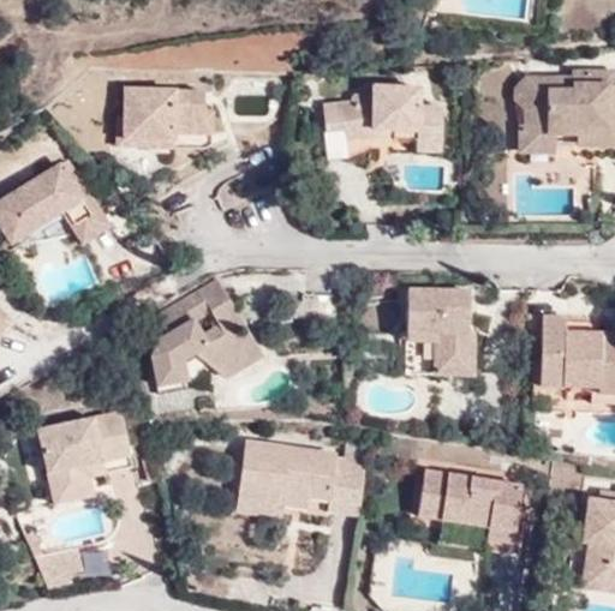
[(601,141),(614,139),(614,82),(611,82),(597,82),(592,88),(585,81),(586,69),(572,69),(572,76),(529,75),(517,84),(517,95),(526,105),(526,123),(547,124),(547,129),(555,130),(585,130),(585,153),(601,151),(601,141)]
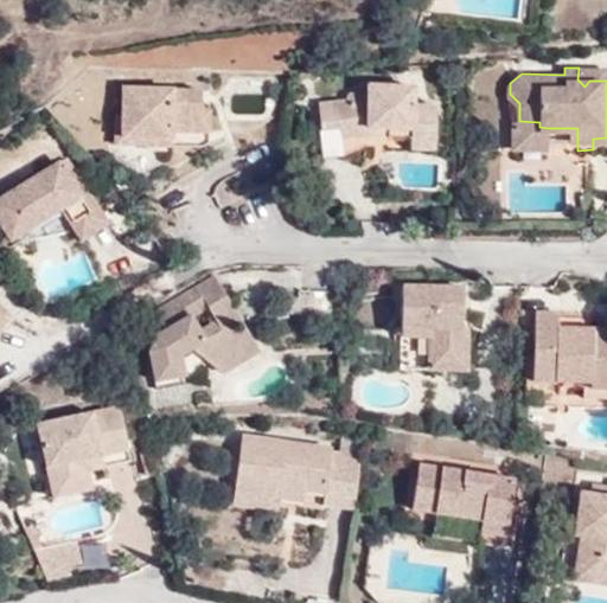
[(589,81),(604,81),(604,68),(579,68),(577,79),(585,87),(589,81)]
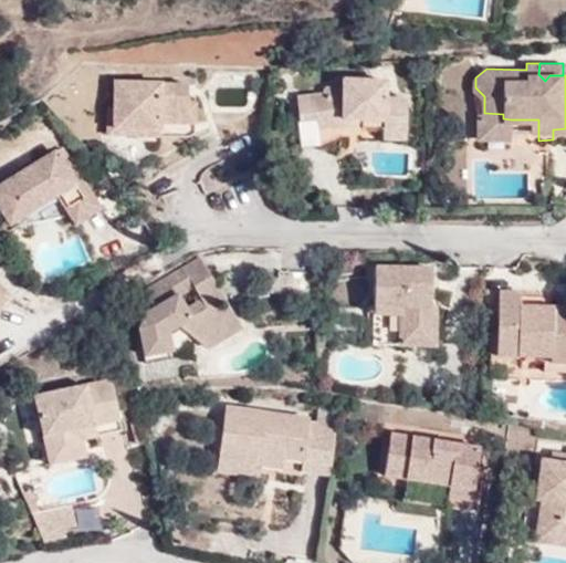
[(385,114),(406,116),(406,96),(385,96),(385,79),(342,77),(342,85),(323,85),(324,93),(297,94),(299,117),(316,116),(316,125),(343,124),(344,116),(360,117),(360,125),(384,126),(385,114)]
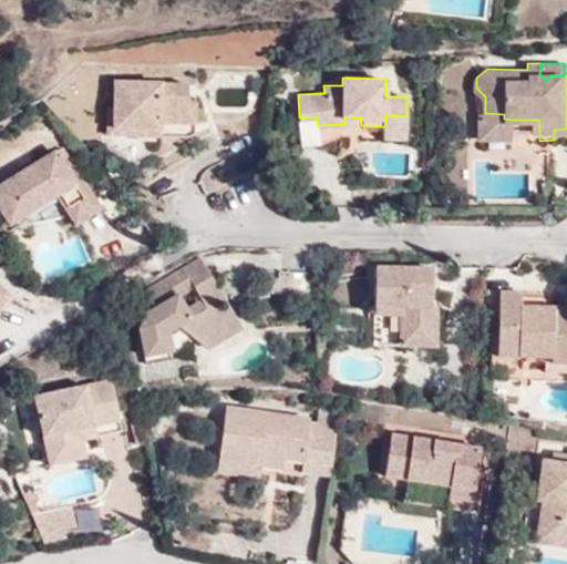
[(185,113),(185,100),(185,81),(113,80),(112,105),(106,104),(106,126),(157,127),(157,121),(158,113),(185,113)]
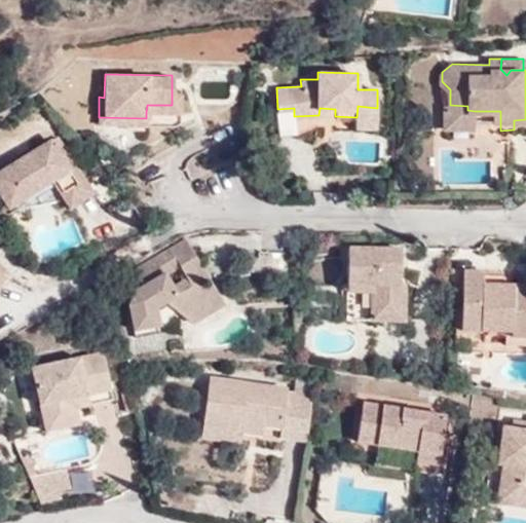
[(180,92),(172,92),(172,105),(147,105),(146,112),(179,113),(180,92)]
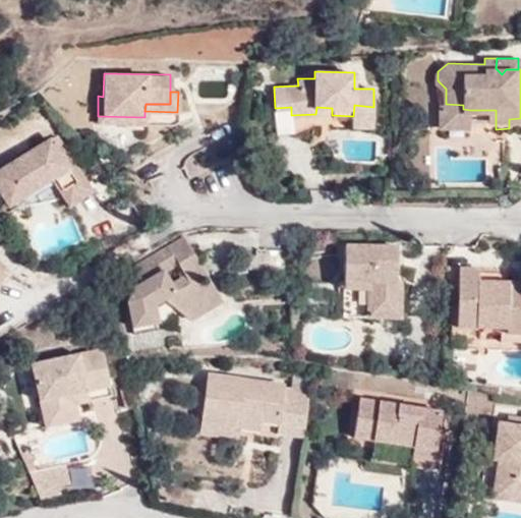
[(469,125),(470,110),(463,109),(463,105),(446,104),(442,104),(442,125),(469,125)]
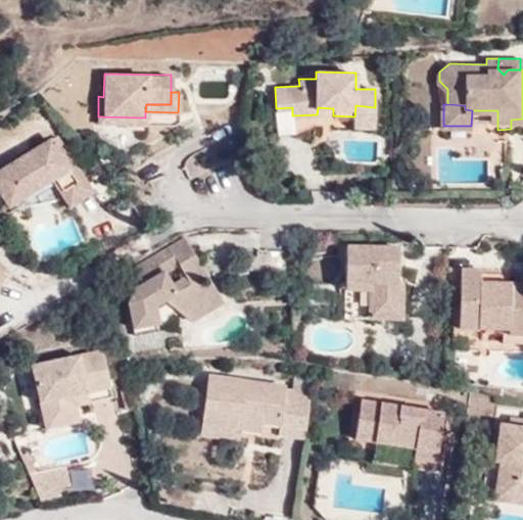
[(374,126),(375,107),(355,105),(354,116),(354,125),(374,126)]
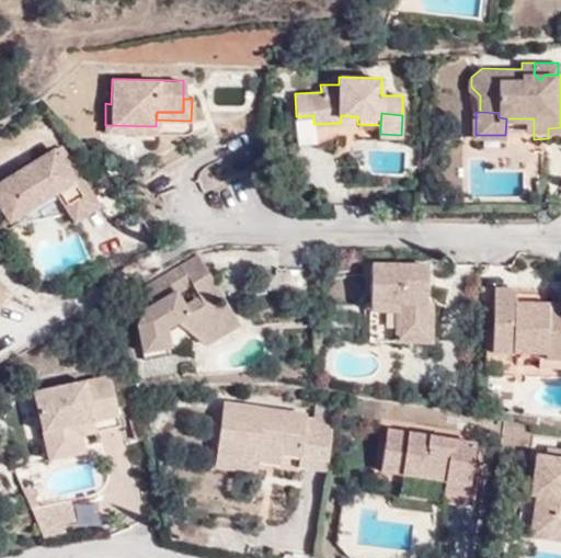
[(560,138),(560,127),(548,128),(548,138),(560,138)]
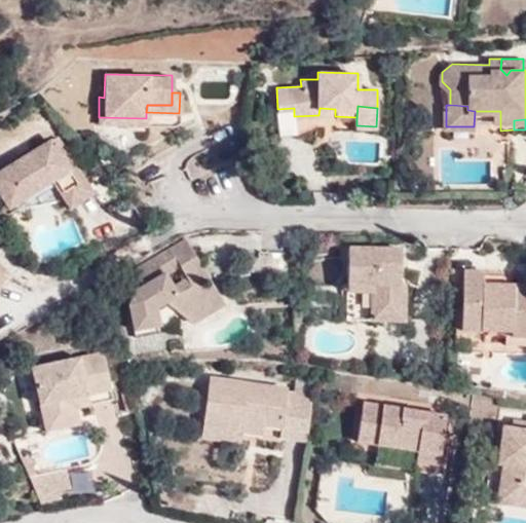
[(58,148),(64,145),(58,134),(0,170),(0,192),(11,211),(65,197),(62,192),(78,182),(58,148)]
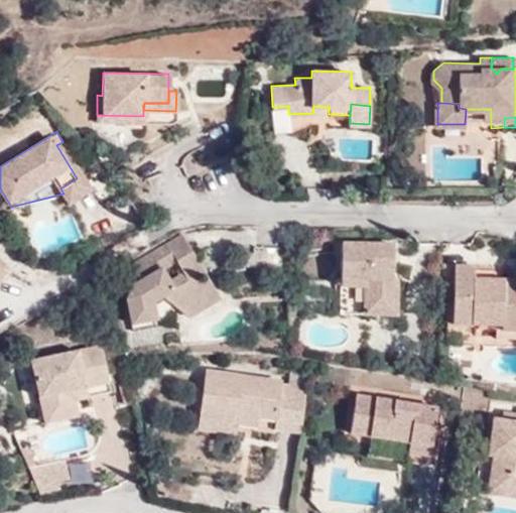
[(91,188),(62,142),(56,145),(77,178),(60,188),(63,194),(69,202),(91,188)]
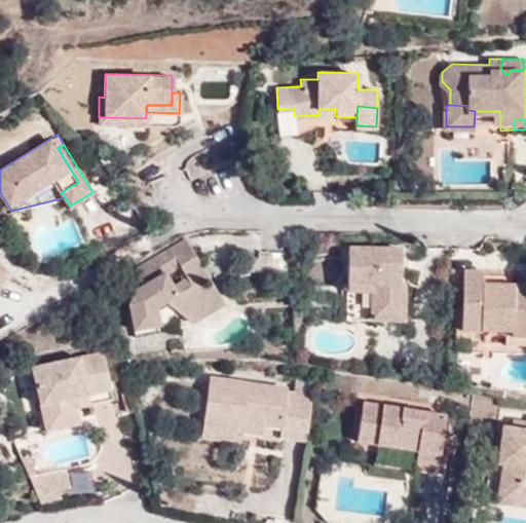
[(225,303),(213,283),(204,287),(198,277),(190,277),(174,288),(167,275),(183,266),(197,257),(186,237),(136,268),(140,289),(132,304),(136,322),(157,314),(156,306),(167,300),(187,318),(205,308),(208,313),(225,303)]
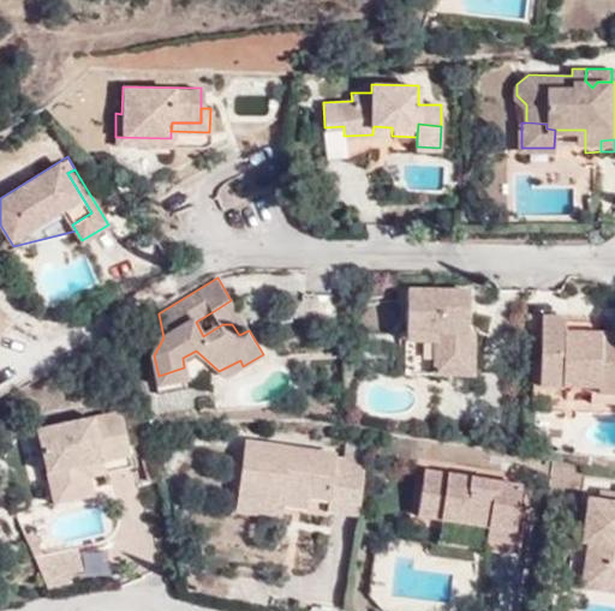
[(457,301),(457,288),(408,287),(406,370),(472,371),(473,329),(469,329),(469,301),(457,301)]
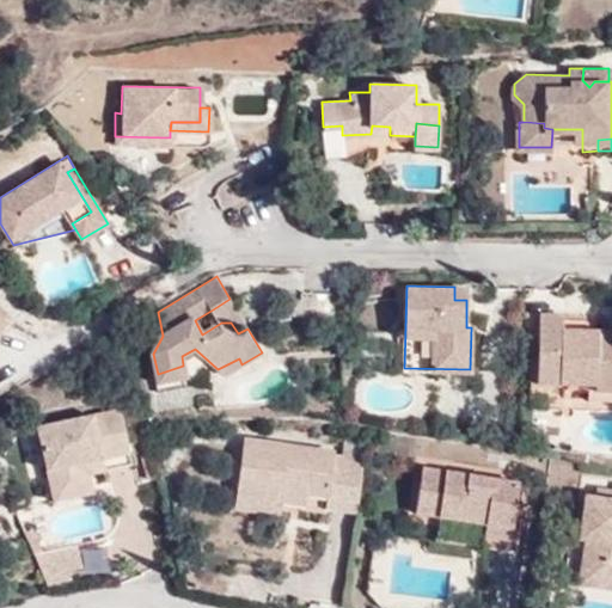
[(467,288),(454,287),(454,300),(466,300),(467,288)]
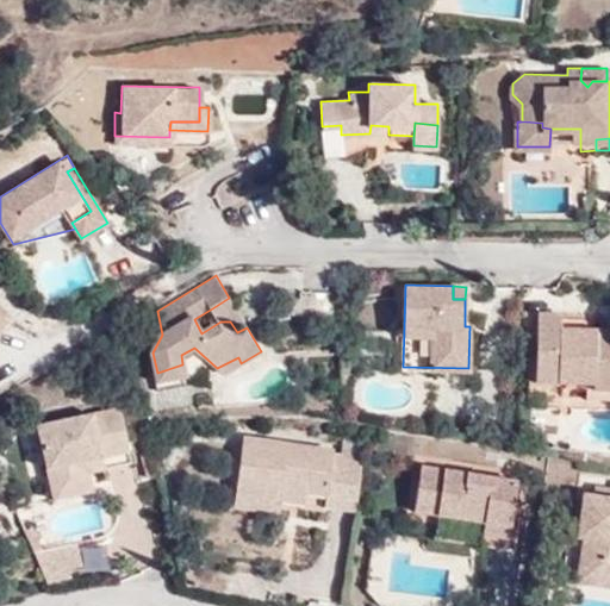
[(237,332),(247,328),(229,298),(212,308),(221,322),(230,322),(237,332)]
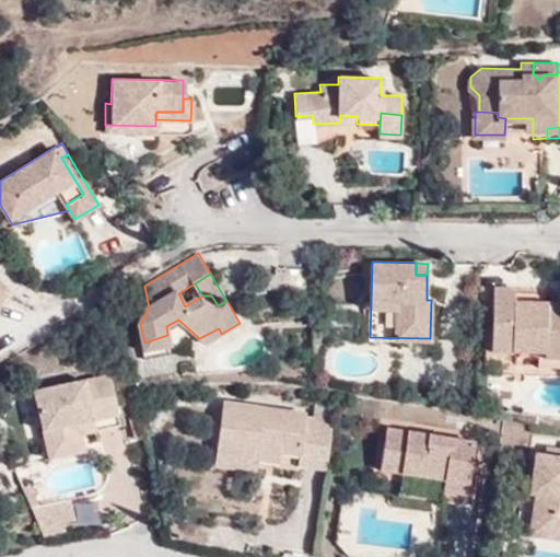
[(493,348),(536,350),(545,350),(545,355),(559,355),(559,300),(546,300),(546,311),(535,310),(535,300),(514,299),(515,286),(494,285),(493,348)]
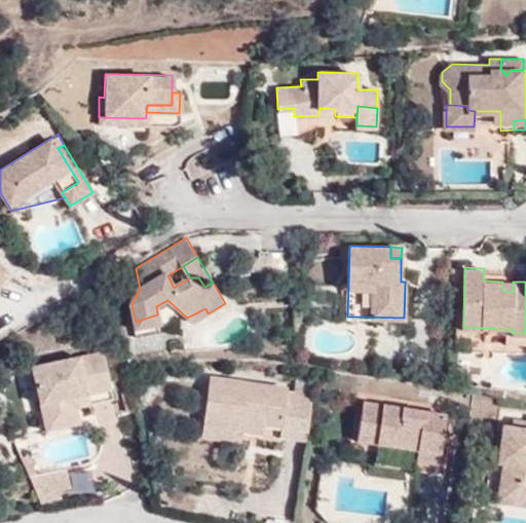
[(513,282),(502,282),(502,291),(513,292),(513,282)]
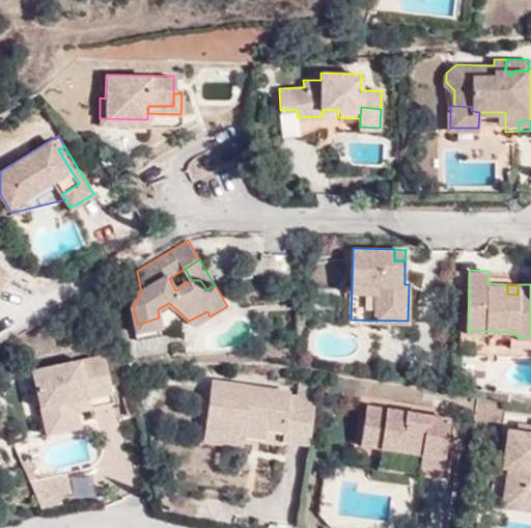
[(195,326),(210,316),(207,311),(189,321),(195,326)]
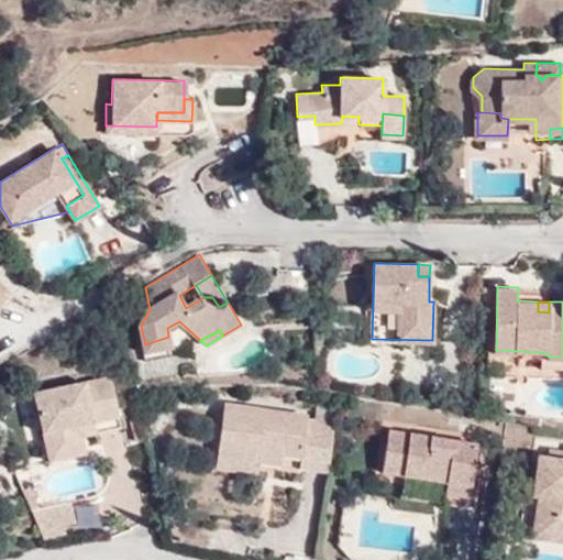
[(168,337),(145,344),(147,354),(169,349),(168,337)]
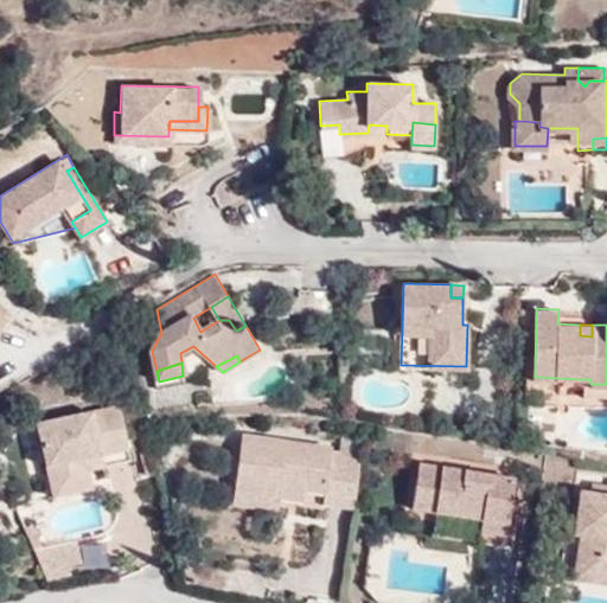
[(590,379),(581,379),(581,393),(606,395),(606,384),(590,384),(590,379)]
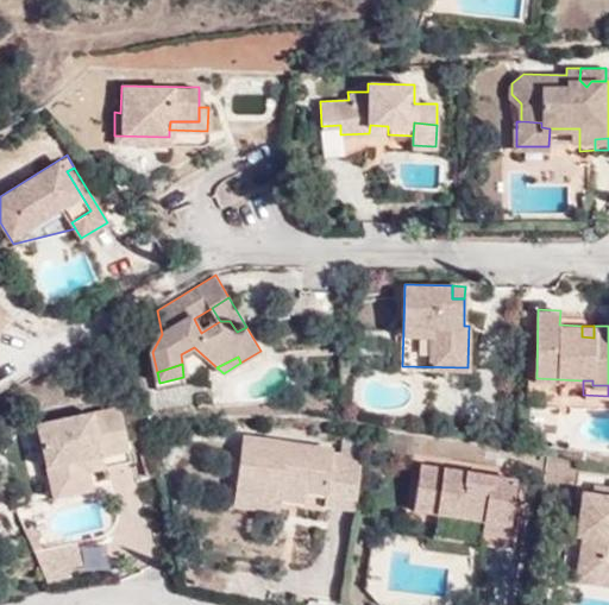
[(37,426),(49,480),(87,472),(88,473),(131,464),(119,408),(37,426)]
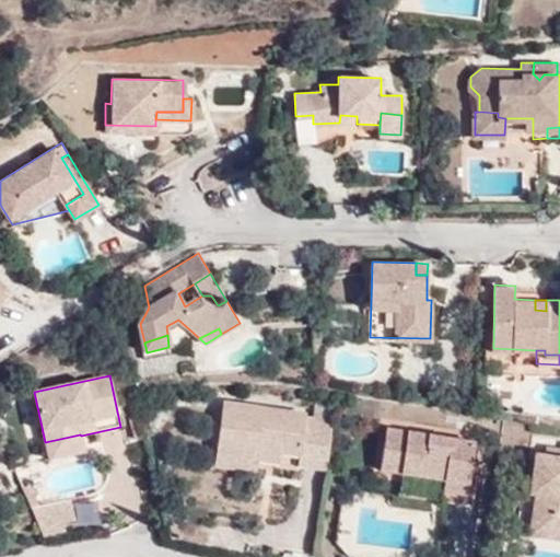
[(224,402),(217,452),(256,457),(258,447),(280,450),(299,453),(298,464),(326,468),(333,421),(305,417),(305,414),(224,402)]
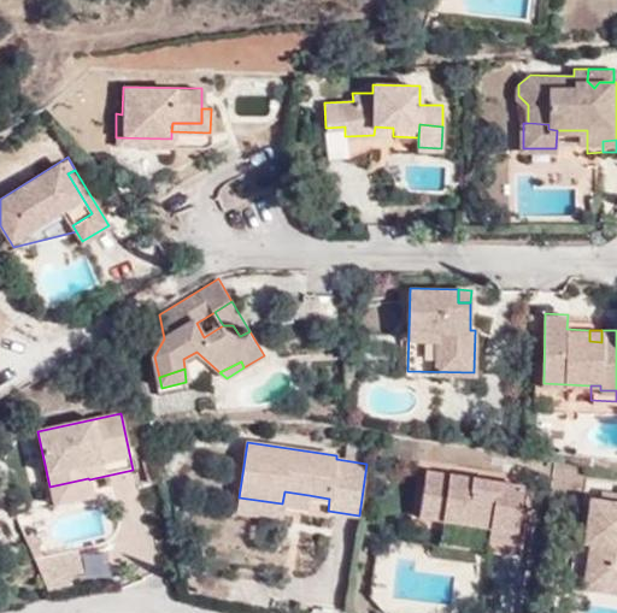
[(513,541),(517,517),(507,516),(509,506),(518,506),(522,484),(425,469),(417,513),(489,525),(488,537),(513,541)]
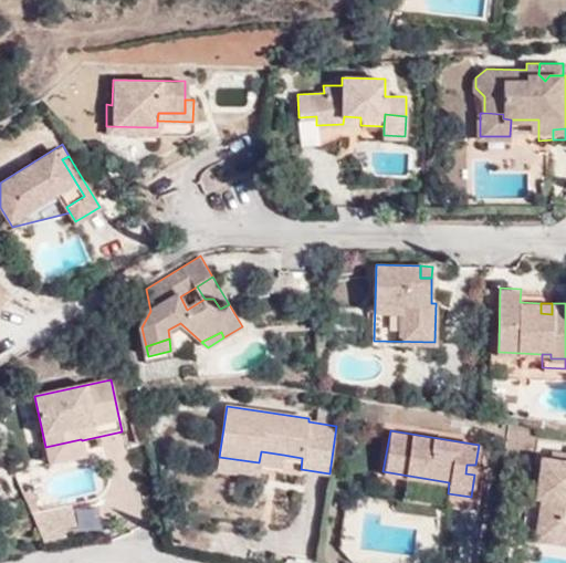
[(81,439),(45,447),(49,465),(84,458),(82,440),(81,439)]
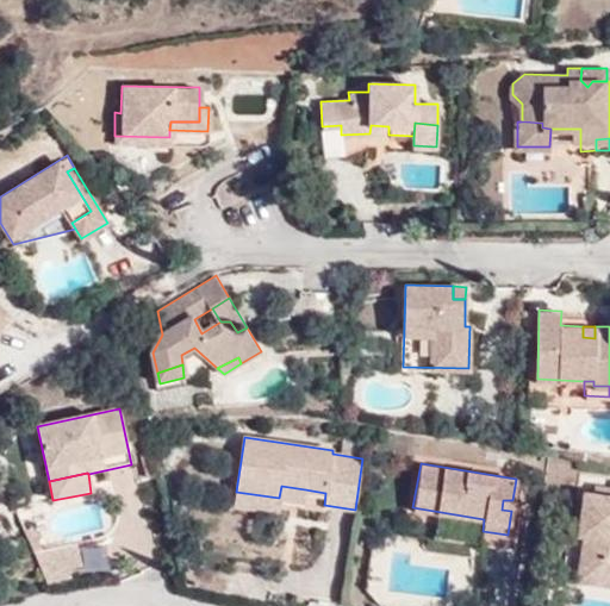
[(609,495),(609,486),(593,485),(592,493),(609,495)]
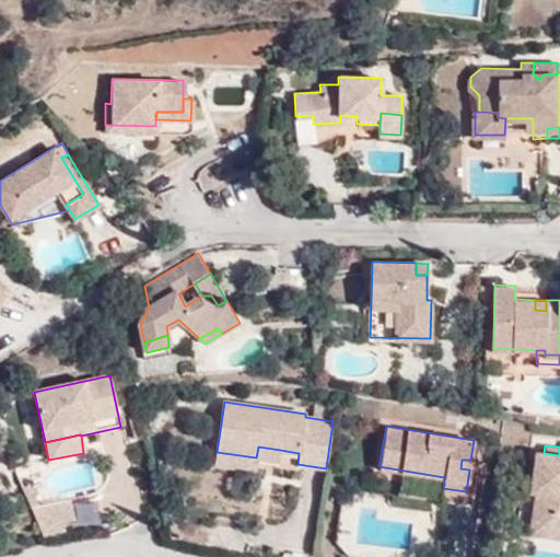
[(258,447),(256,457),(278,461),(280,450),(258,447)]
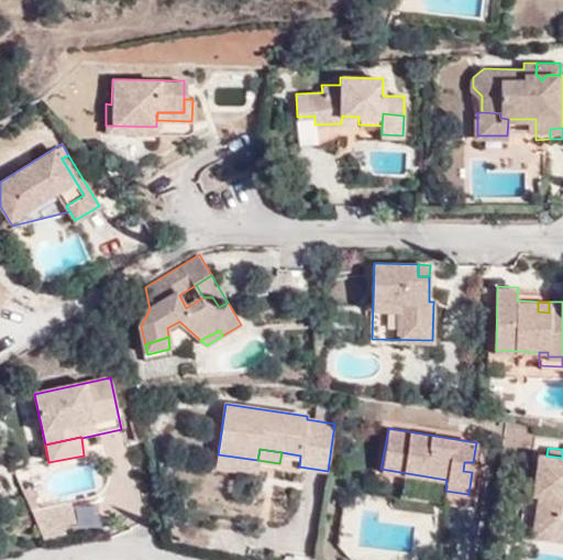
[(257,460),(218,454),(217,464),(255,471),(257,460)]
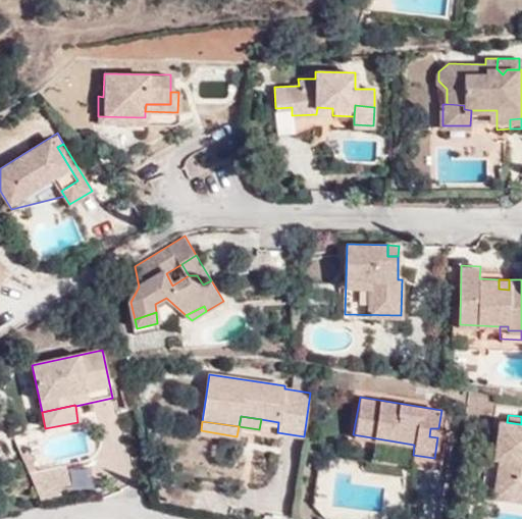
[(521,424),(507,422),(498,421),(491,457),(498,458),(494,481),(514,483),(514,489),(521,490),(521,424)]
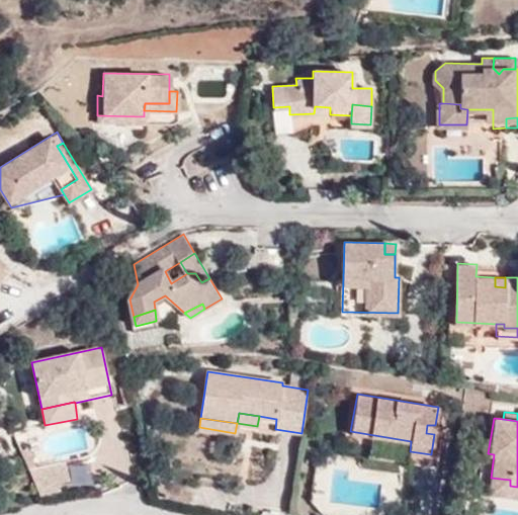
[(426,433),(434,434),(435,425),(427,425),(426,433)]
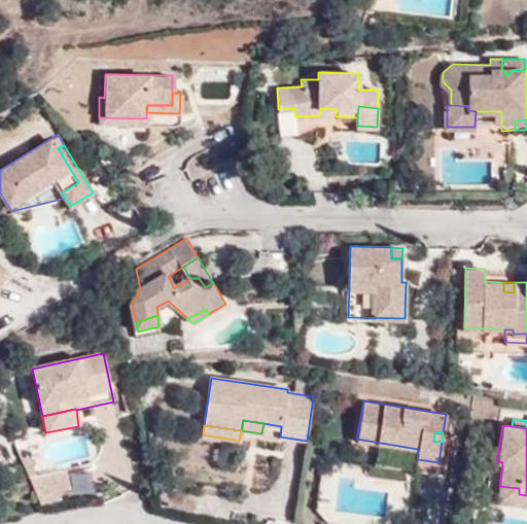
[(445,464),(438,462),(417,459),(415,469),(444,474),(445,464)]
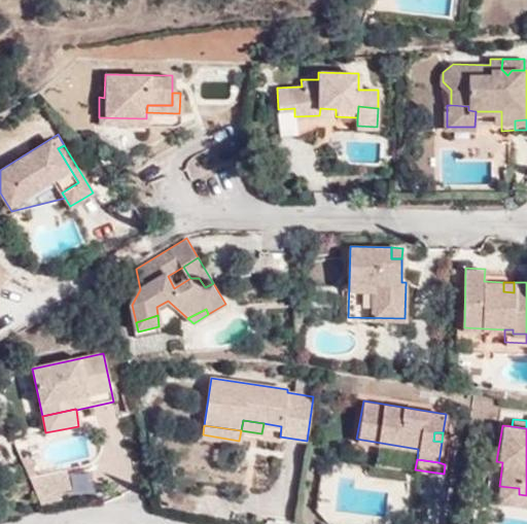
[(62,467),(28,476),(36,494),(67,487),(62,467)]
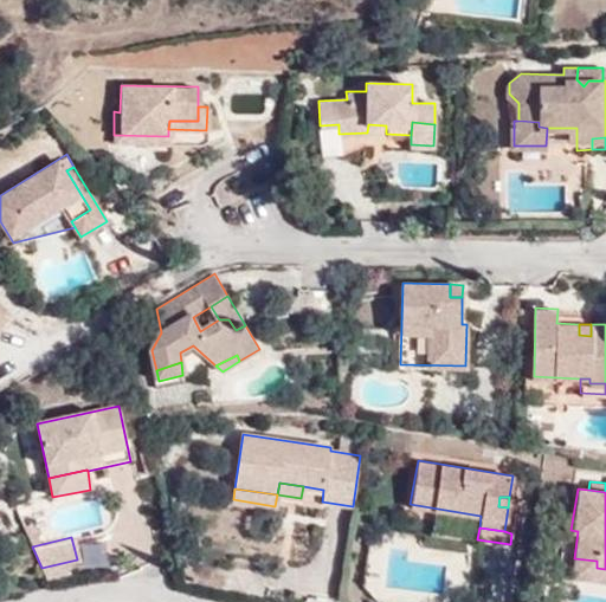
[(605,578),(605,569),(597,568),(597,561),(574,558),(571,574),(605,578)]
